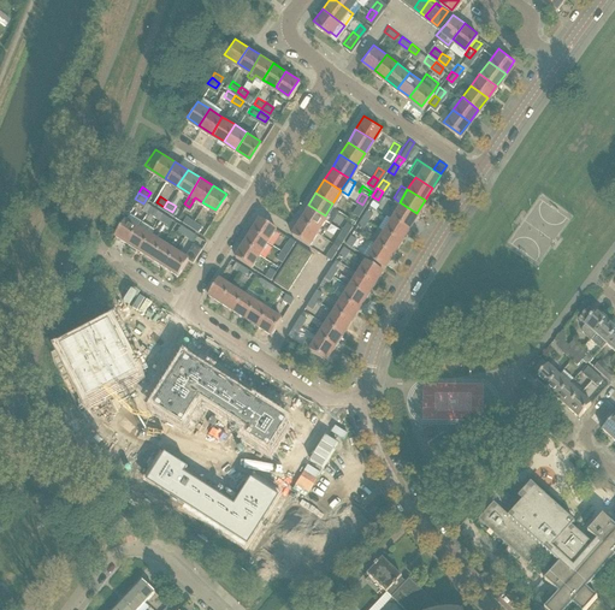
[(362,205),(356,201),(352,208),(358,212),(362,205)]
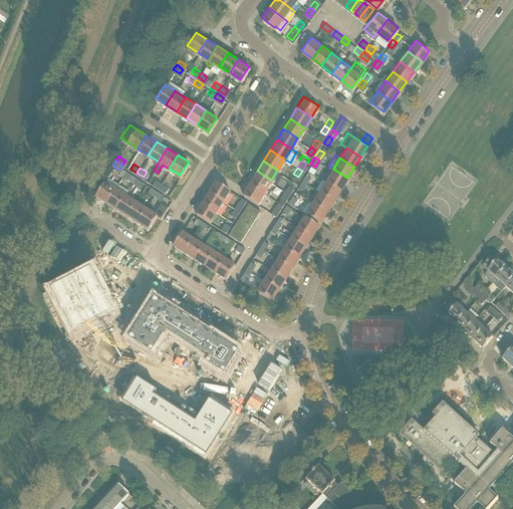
[(333,169),(326,179),(340,188),(347,178),(333,169)]
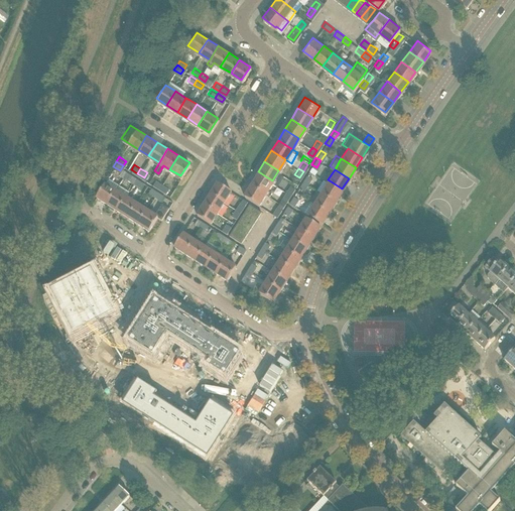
[(278,170),(272,180),(276,183),(283,173),(278,170)]
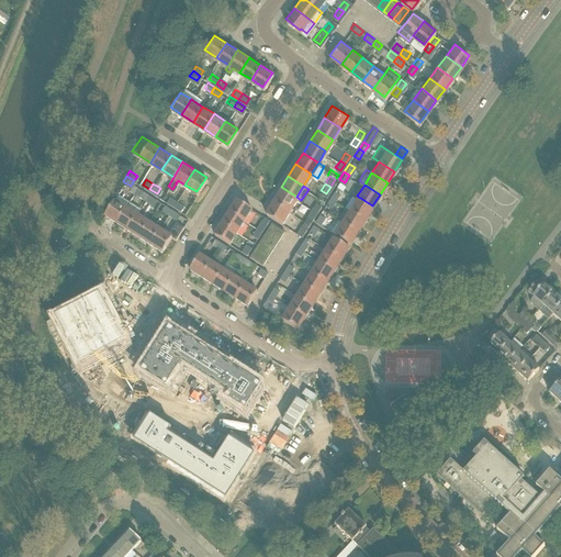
[(137,192),(145,197),(148,191),(141,187),(137,192)]
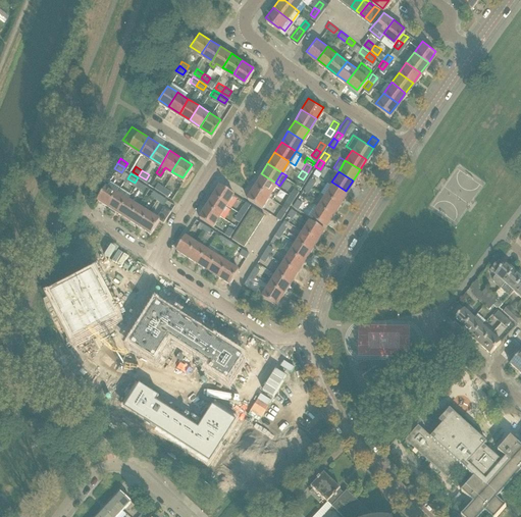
[(261,173),(254,185),(268,194),(271,196),(274,192),(270,190),(275,183),(261,173)]
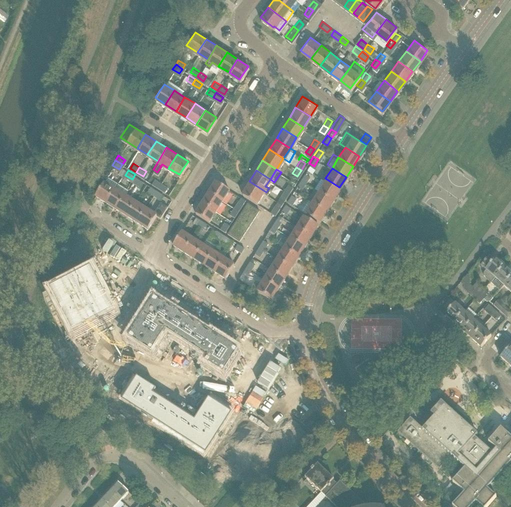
[(304,171),(300,177),(305,180),(309,174),(304,171)]
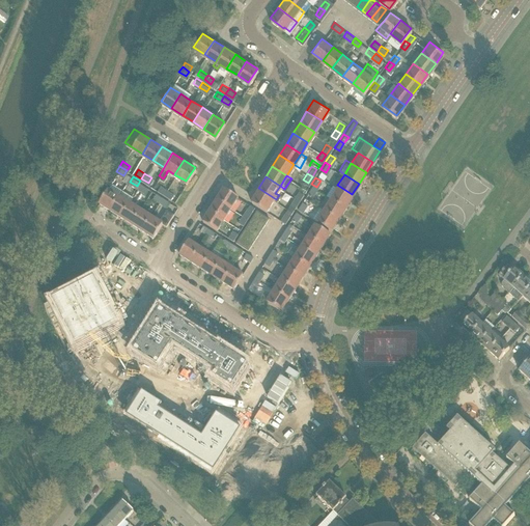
[(140,181),(137,186),(144,190),(147,186),(140,181)]
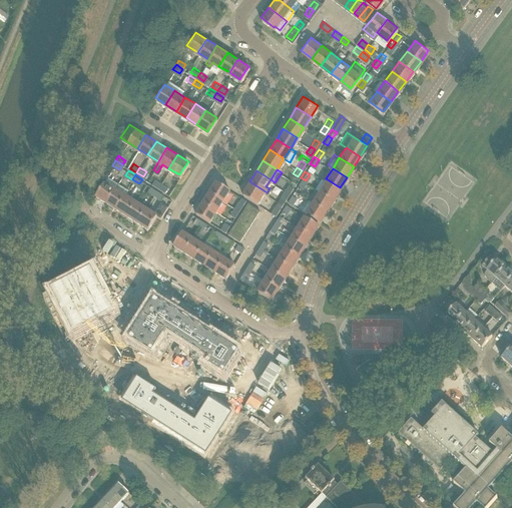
[(320,188),(326,178),(321,175),(315,185),(320,188)]
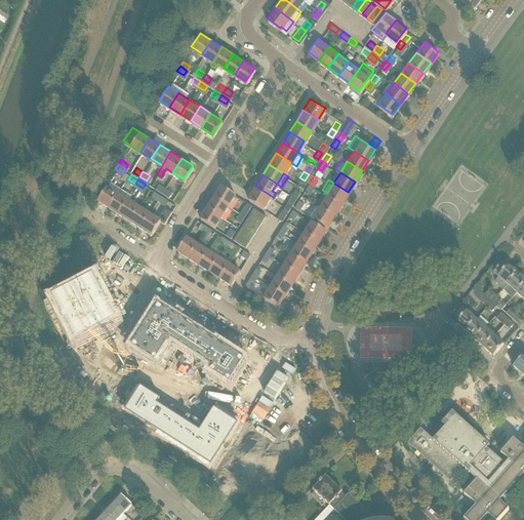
[(155,186),(161,190),(164,185),(158,181),(155,186)]
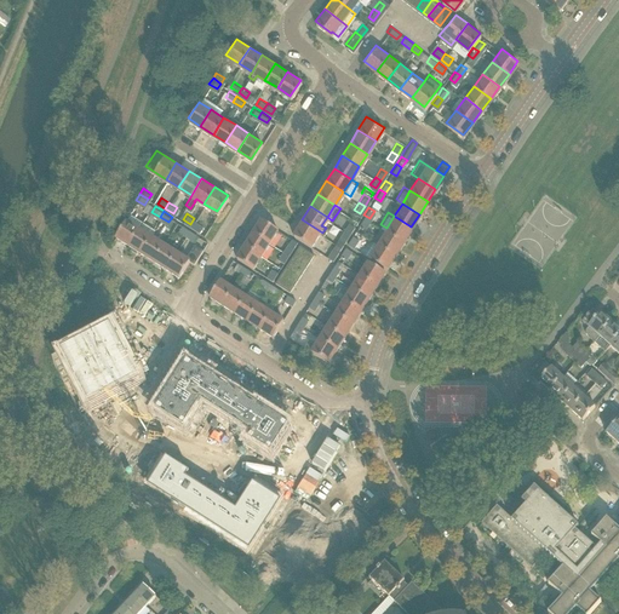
[(364,214),(359,223),(365,227),(365,225),(370,218),(364,214)]
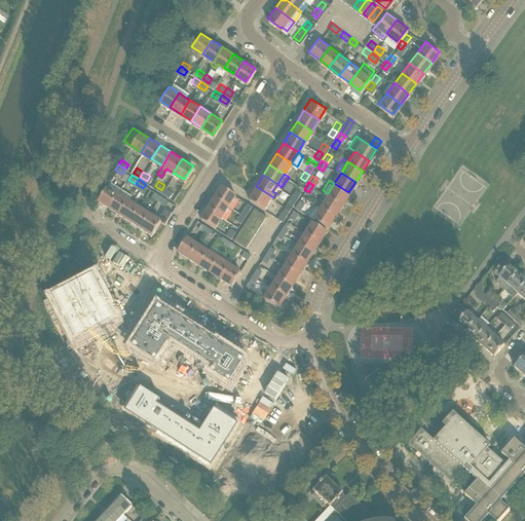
[(98,197),(108,205),(117,190),(106,183),(98,197)]
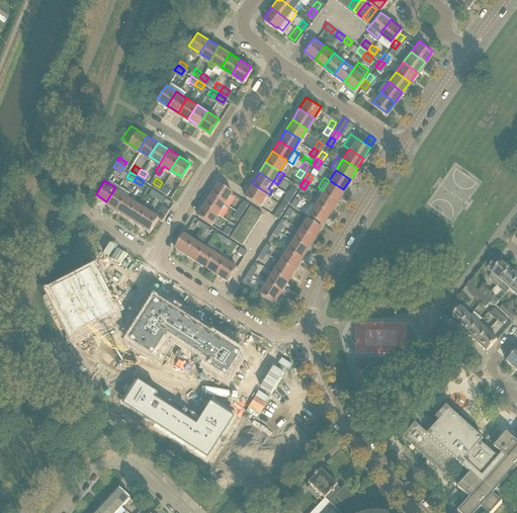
[(218,180),(210,191),(225,199),(232,189),(218,180)]
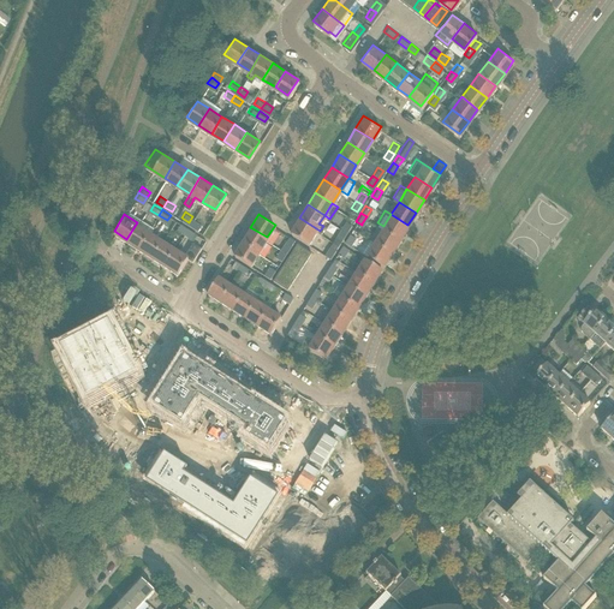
[(391,214),(383,226),(400,237),(407,225),(391,214)]
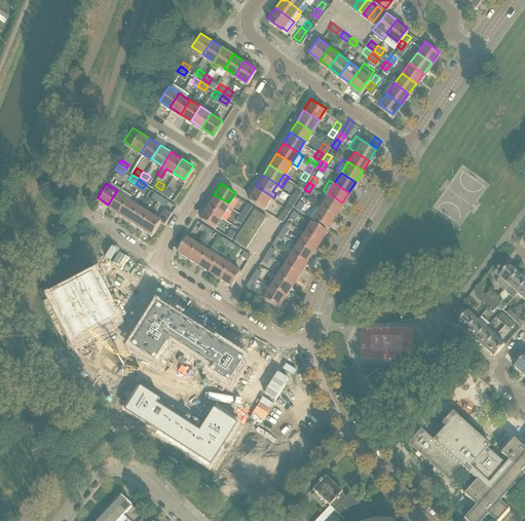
[(164,185),(161,190),(169,194),(172,189),(164,185)]
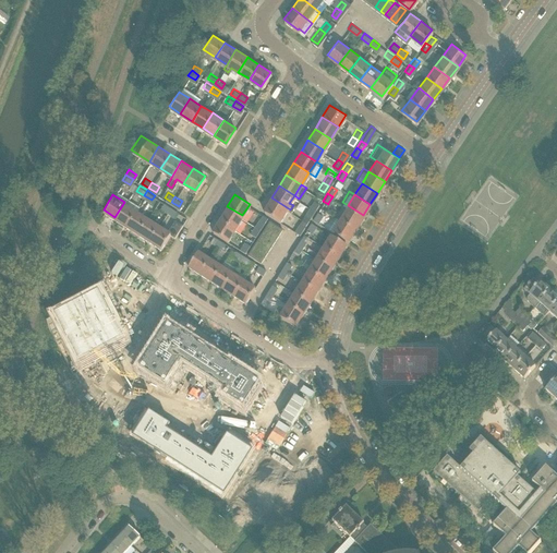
[(287,207),(271,197),(264,209),(279,219),(287,207)]
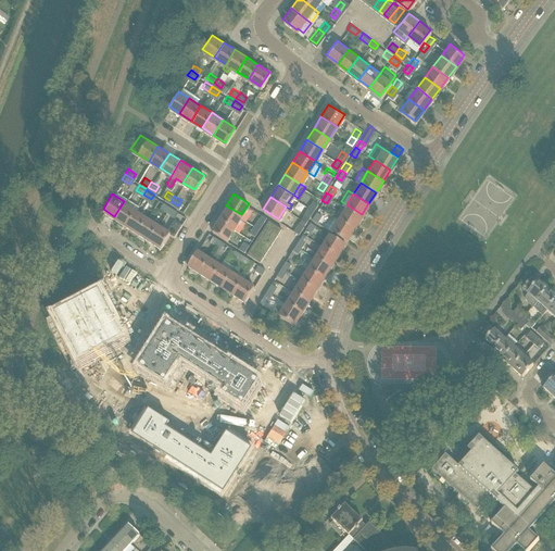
[(312,197),(307,204),(313,208),(317,200),(312,197)]
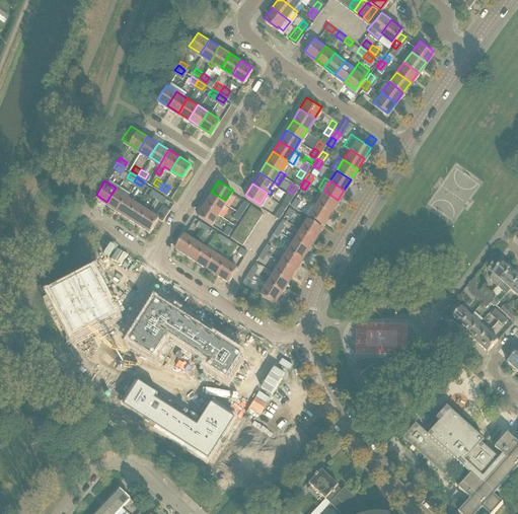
[(148,191),(155,195),(158,191),(151,186),(148,191)]
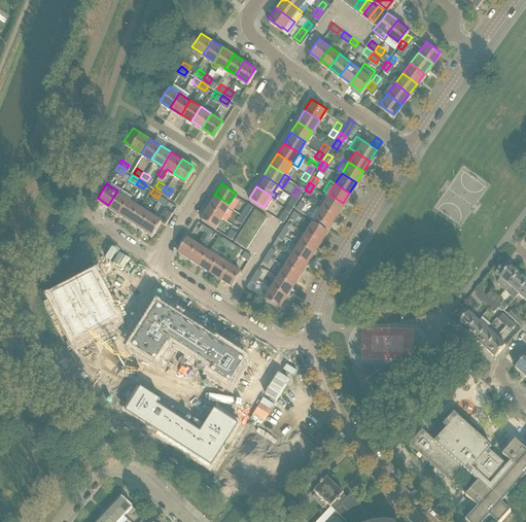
[(108,205),(118,211),(128,198),(117,190),(108,205)]
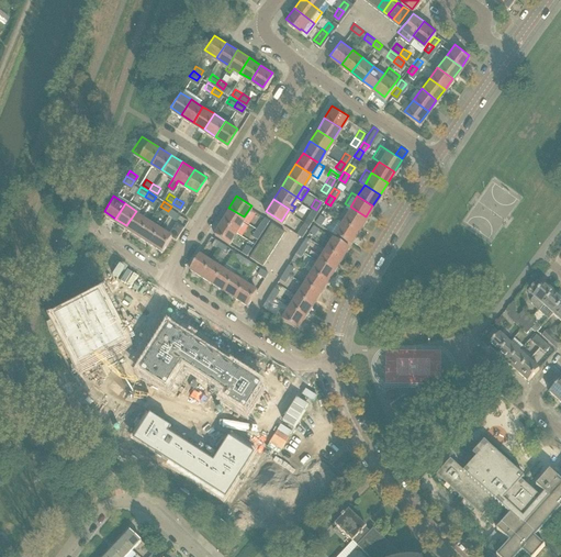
[(350,207),(345,203),(337,215),(343,219),(350,207)]
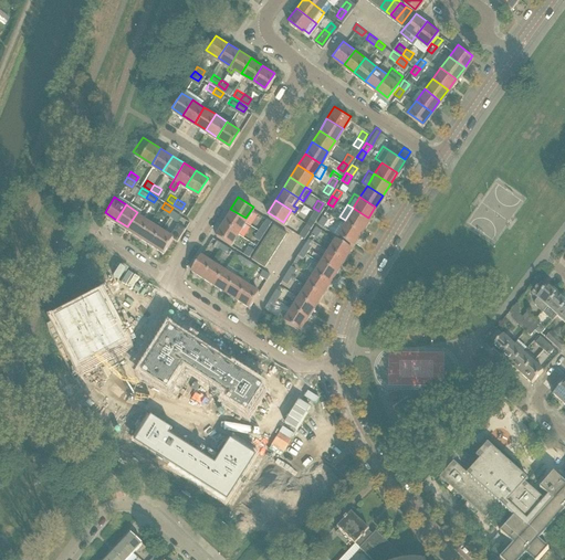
[(173,208),(169,212),(176,218),(179,212),(173,208)]
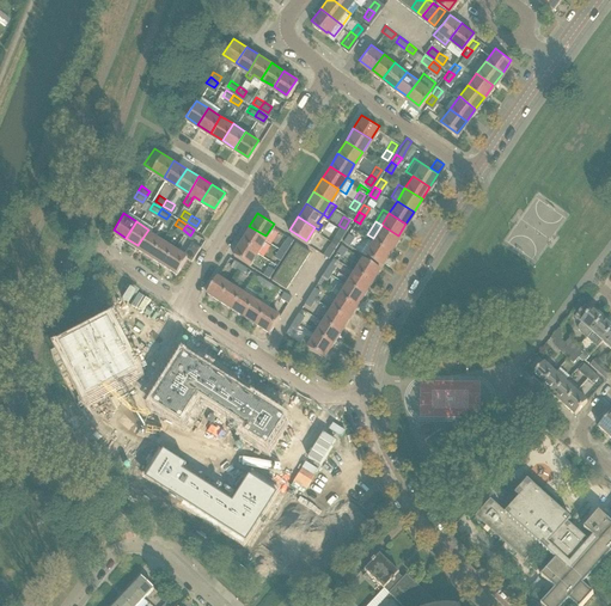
[(344,228),(338,225),(334,232),(340,236),(344,228)]
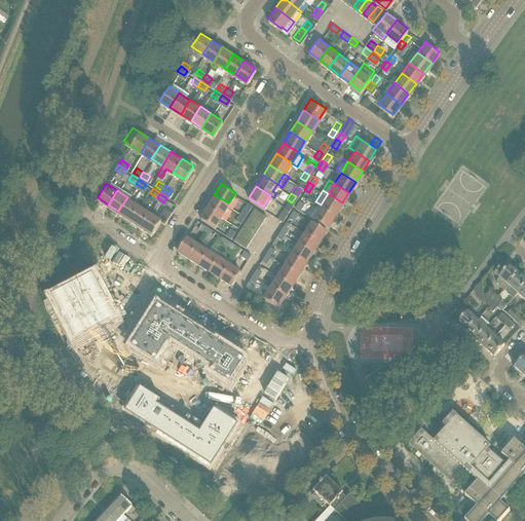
[(328,193),(321,205),(335,214),(342,202),(328,193)]
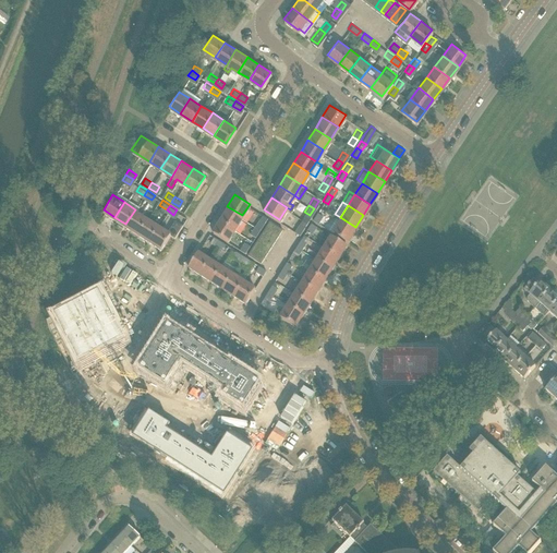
[(227,206),(219,217),(234,227),(242,215),(227,206)]
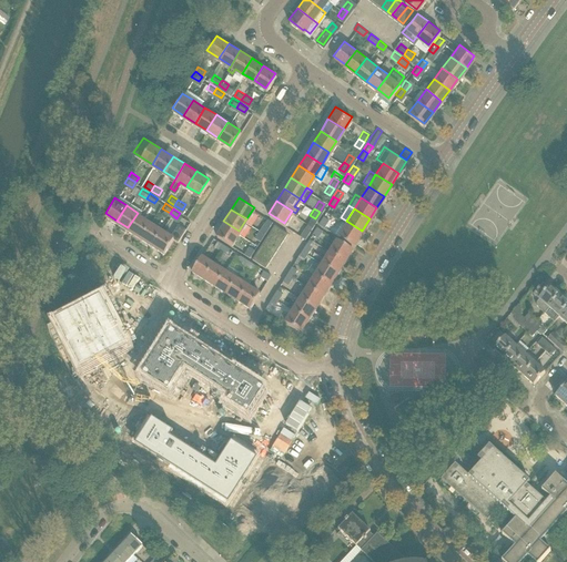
[(128,227),(140,235),(150,220),(138,213),(128,227)]
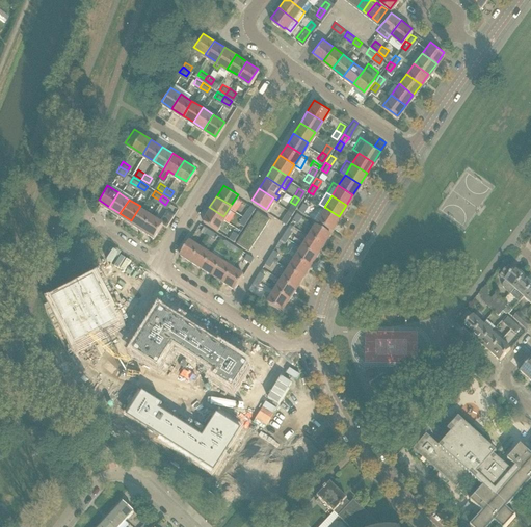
[(302,200),(297,207),(302,210),(308,203),(302,200)]
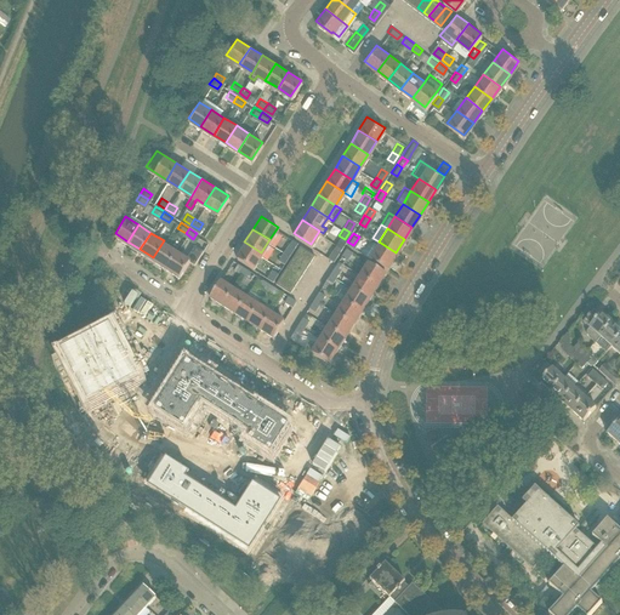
[(291,235),(283,249),(288,251),(296,239),(291,235)]
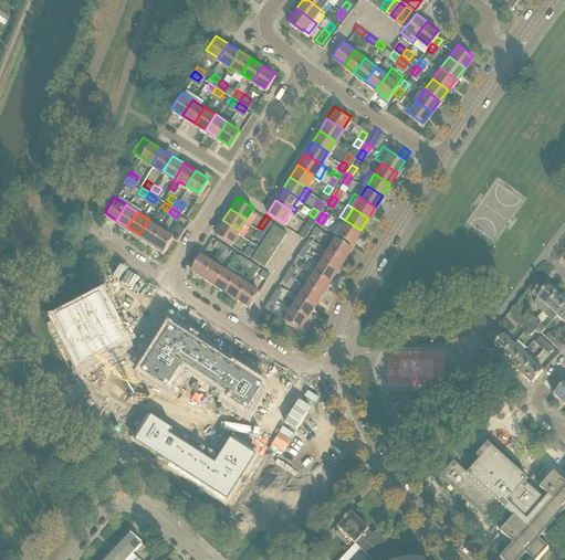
[(345,220),(339,217),(332,229),(337,232),(345,220)]
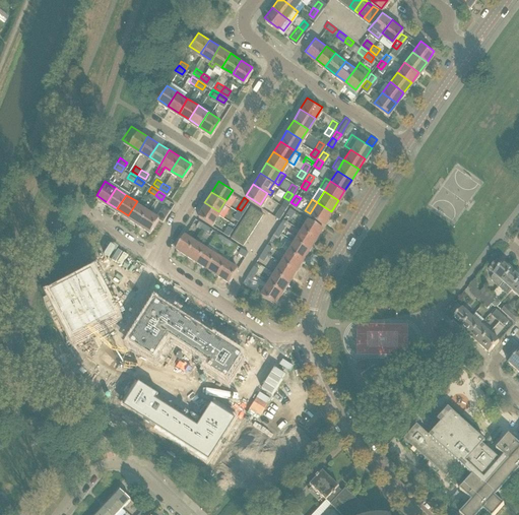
[(128,215),(138,222),(147,208),(137,201),(128,215)]
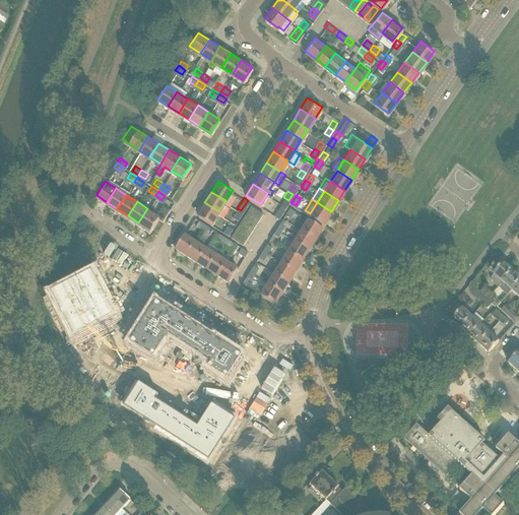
[(147,208),(138,222),(149,229),(157,215),(161,218),(170,206),(163,202),(155,213),(147,208)]
